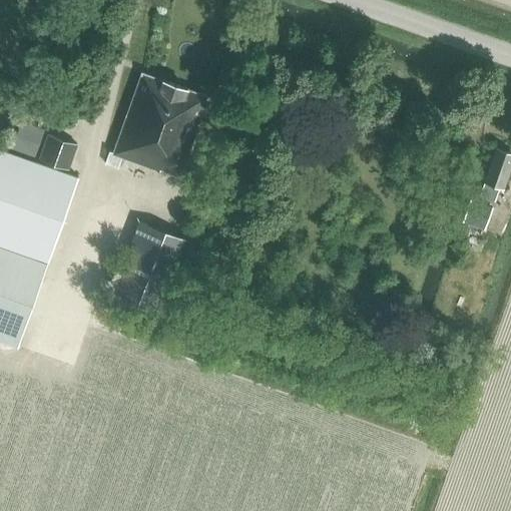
[(104,164),(118,168),(121,159),(158,172),(159,170),(178,177),(207,97),(140,74),(112,154),(108,153),(104,164)]
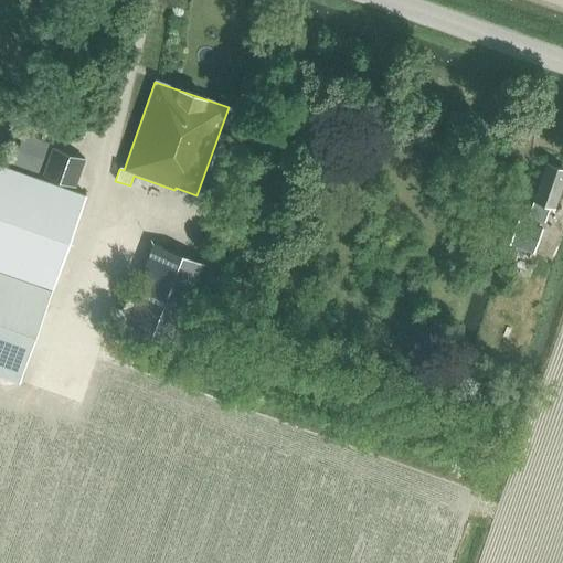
[(42,177),(74,188),(84,161),(52,150),(42,177)]
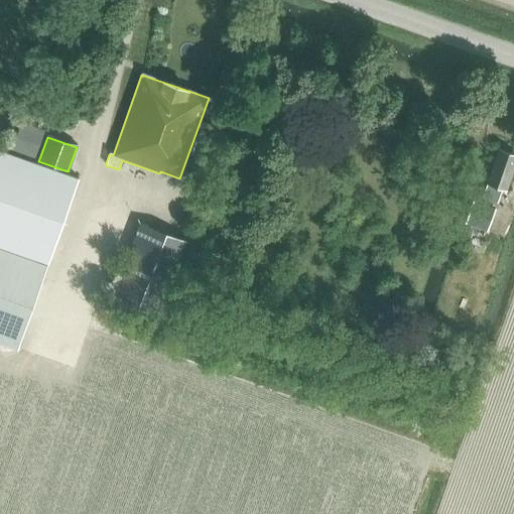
[(0,344),(18,350),(78,178),(0,151),(0,344)]
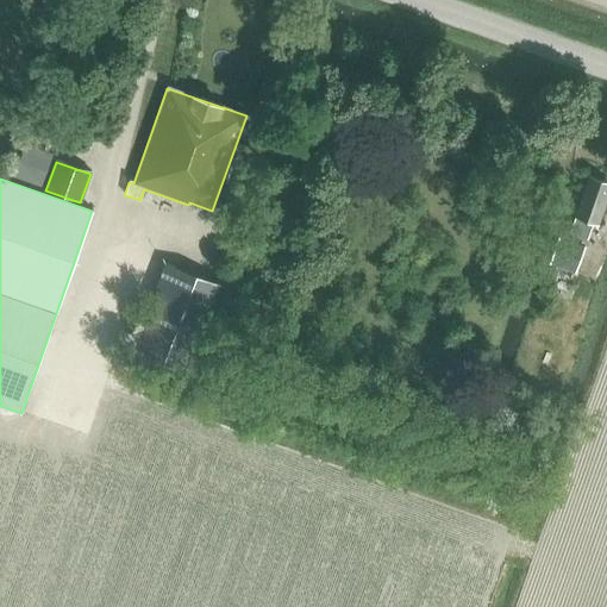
[(568,236),(586,241),(592,225),(596,226),(606,195),(606,185),(587,179),(568,236)]
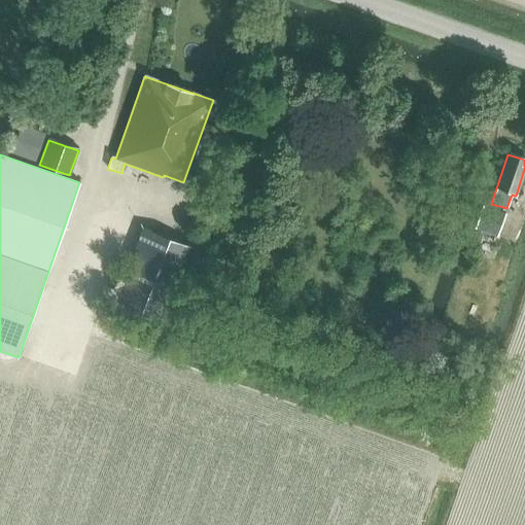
[(475,229),(496,237),(504,215),(482,207),(475,229)]
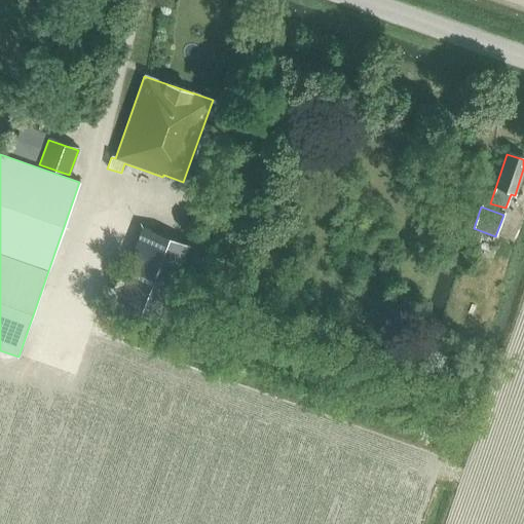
[(202,209),(198,219),(210,223),(214,213),(202,209)]
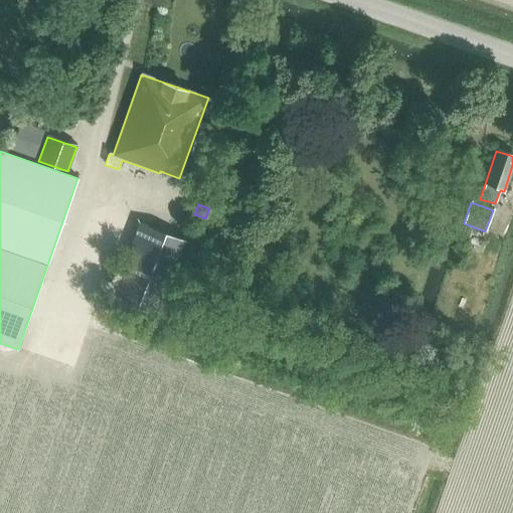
[(109,302),(161,321),(190,242),(139,223),(109,302)]
